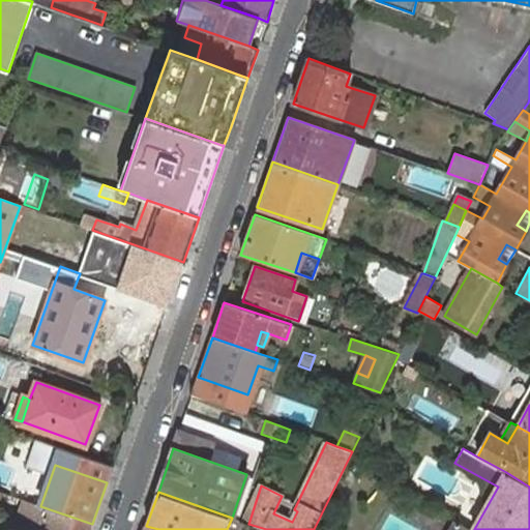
[(89,529),(92,524),(40,506),(22,500),(17,517),(28,521),(42,525),(39,529),(89,529)]
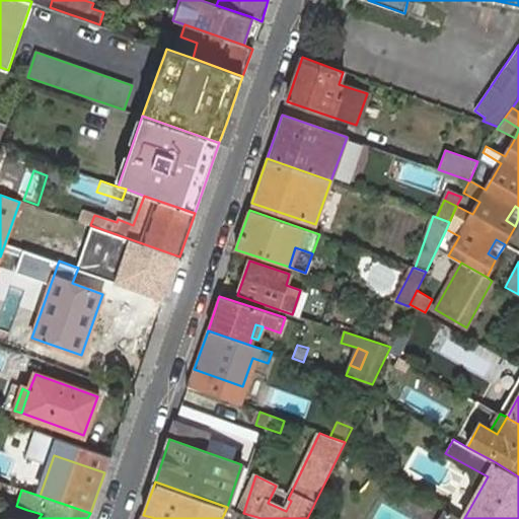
[(39,518),(42,514),(27,510),(24,518),(39,518)]
